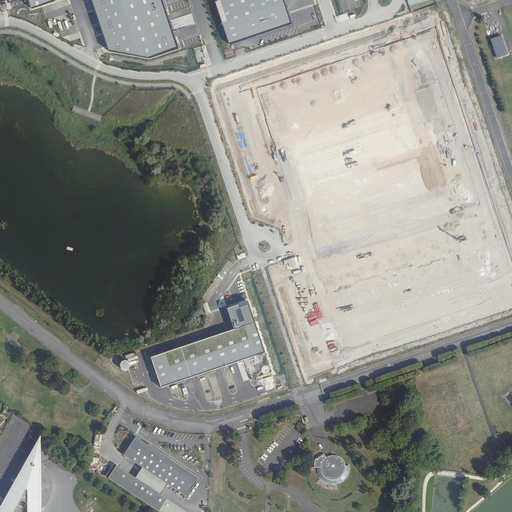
[(30,0),(33,9),(55,0),(30,0)]
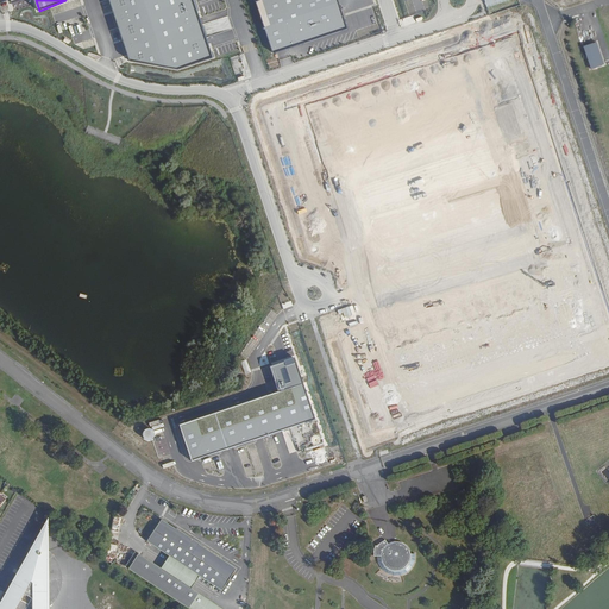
[(196,0),(111,0),(127,54),(175,62),(214,52),(196,0)]
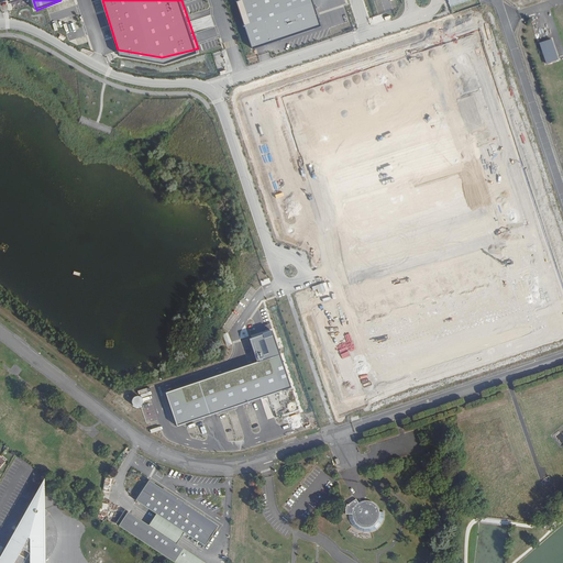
[(311,0),(240,0),(236,1),(252,48),(320,26),(311,0)]
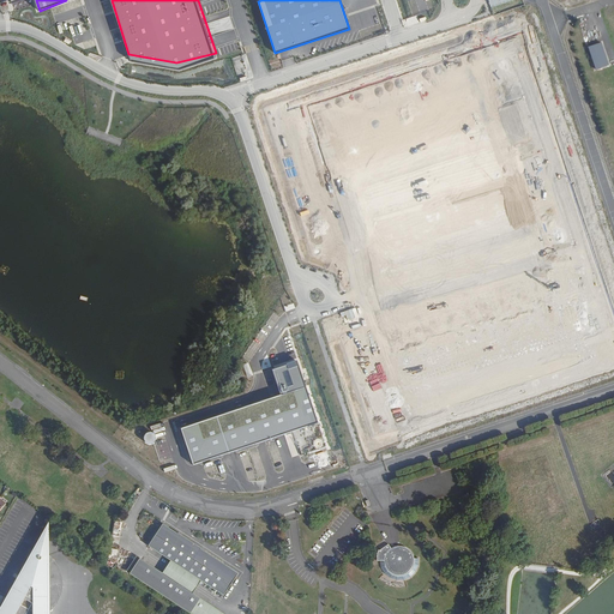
[(70,26),(72,36),(86,31),(82,16),(71,19),(70,16),(56,20),(60,30),(70,26)]
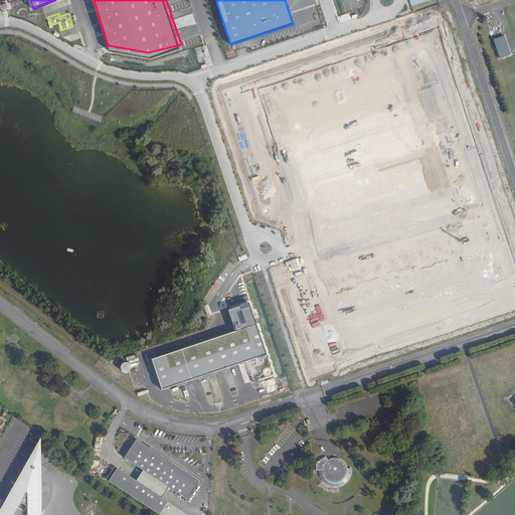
[(505,36),(494,40),(500,59),(511,55),(505,36)]
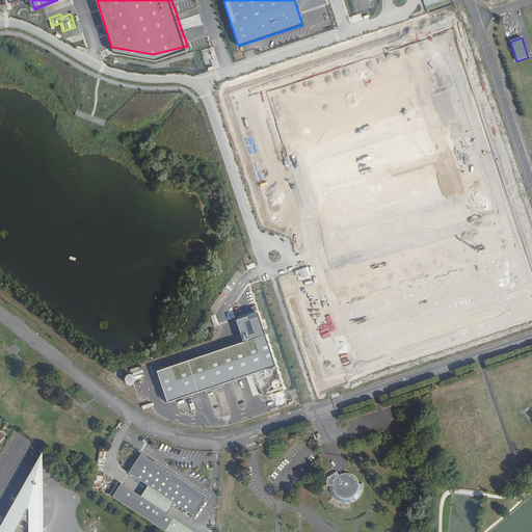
[(243,342),(157,371),(167,402),(275,366),(258,313),(236,320),(243,342)]
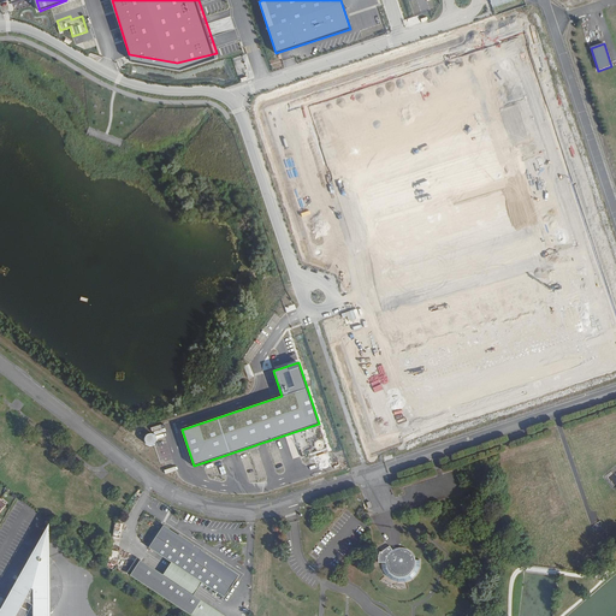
[(155,434),(153,434),(152,433),(149,433),(148,434),(146,436),(144,437),(144,439),(144,442),(146,443),(147,444),(149,445),(152,445),(153,445),(155,444),(157,443),(157,440),(157,438),(157,437),(155,434)]
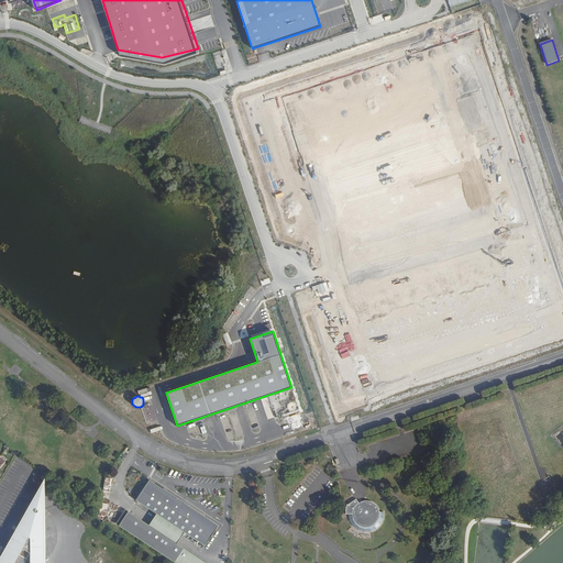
[(45,562),(45,478),(4,548),(0,556),(0,562),(45,562)]
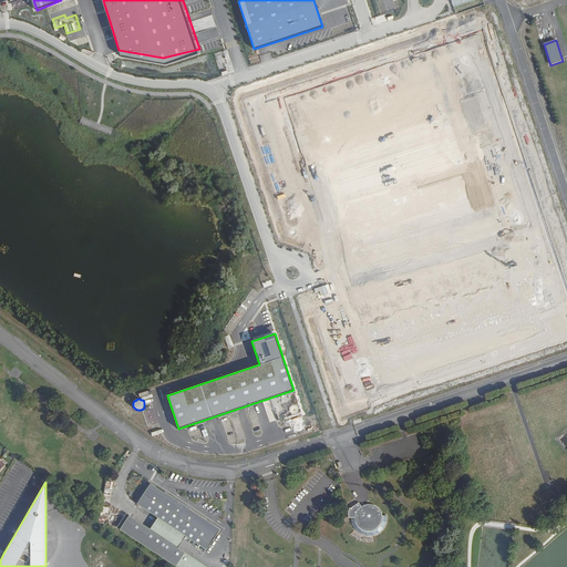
[(129,516),(120,529),(177,566),(207,566),(178,547),(185,536),(206,549),(219,529),(151,484),(137,505),(157,518),(151,529),(129,516)]
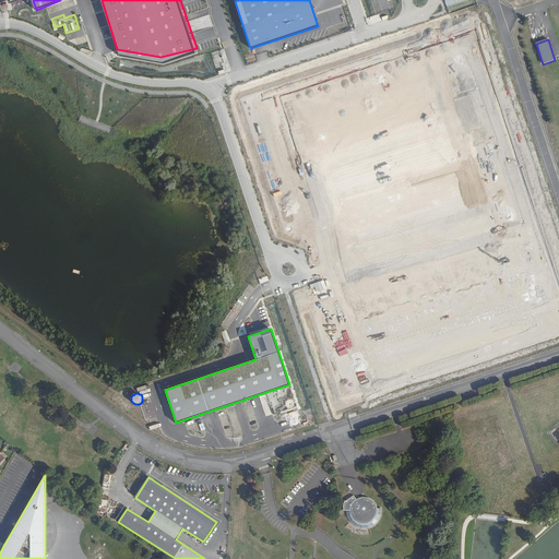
[(353,502),(349,508),(354,509),(354,513),(355,516),(357,520),(361,521),(366,522),(369,520),(373,516),(375,511),(373,507),(377,504),(371,500),(367,497),(361,497),(355,499),(353,502)]
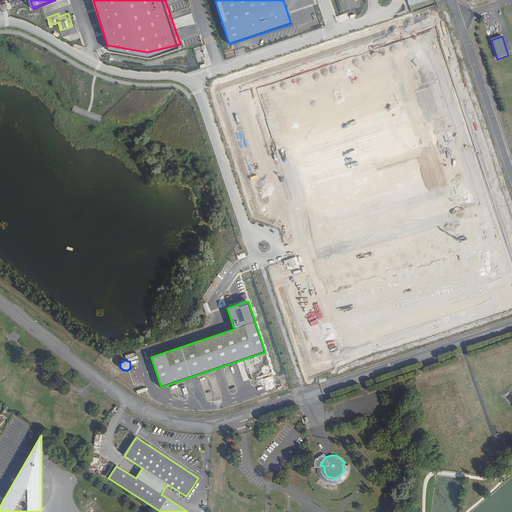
[(197,481),(191,490),(194,491),(200,483),(197,481)]
